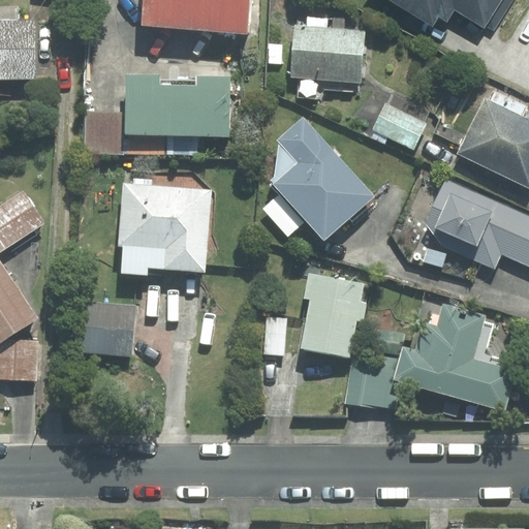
[(249,0),(145,0),(143,24),(246,33),(249,0)]
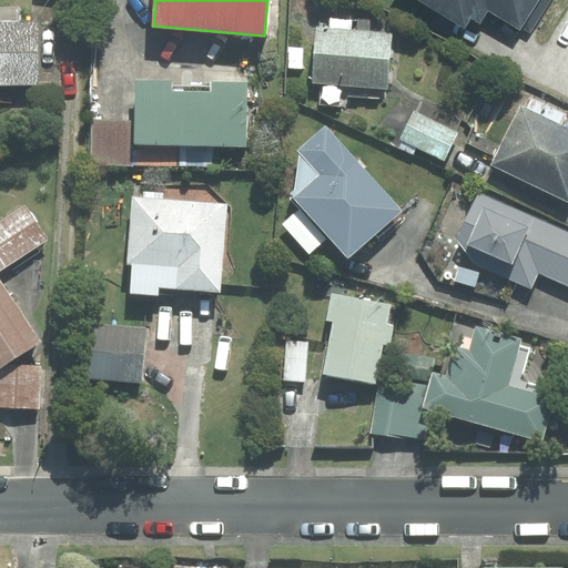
[(530,33),(549,0),(417,0),(465,28),(470,18),(479,23),(487,10),(519,29),(521,27),(530,33)]
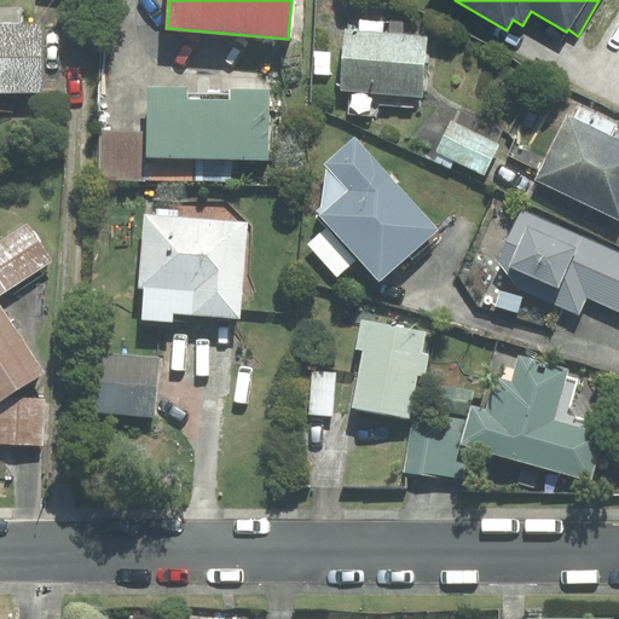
[(41,25),(0,25),(0,92),(41,93),(41,25)]
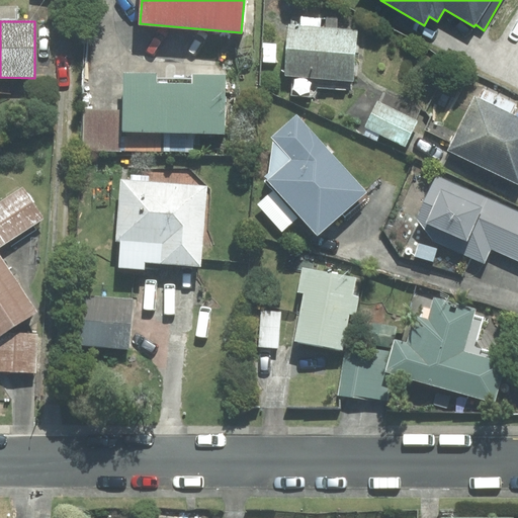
[(357,31),(289,25),(285,76),(353,81),(357,31)]
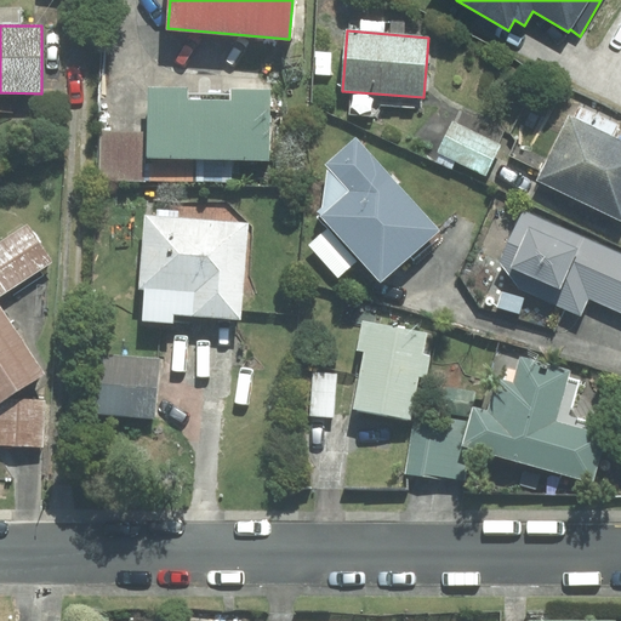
[(188,89),(149,87),(147,158),(267,161),(269,92),(233,91),(233,102),(188,101),(188,89)]
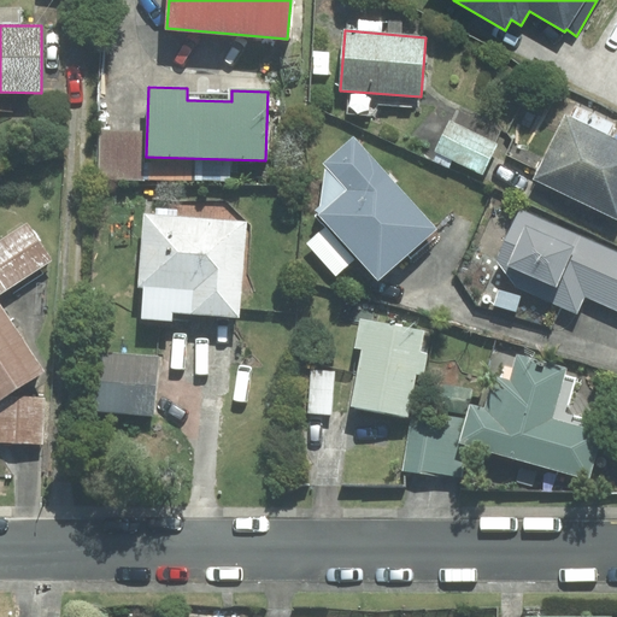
[(616,141),(566,116),(535,178),(616,219),(616,141)]
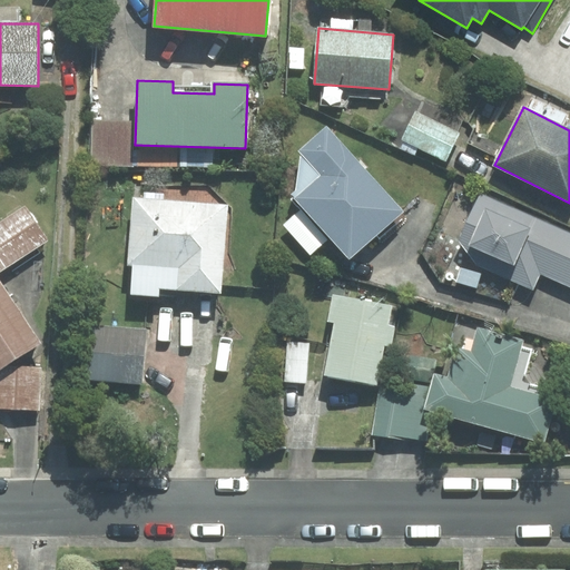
[(416,111),(402,139),(446,161),(460,133),(416,111)]
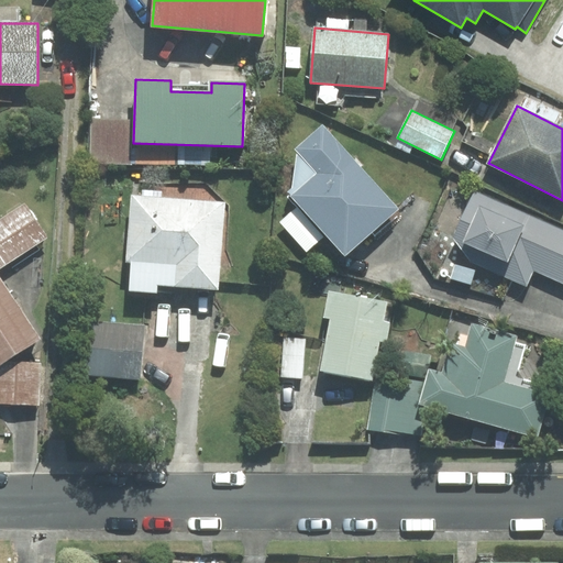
[(396,208),(322,129),(297,152),(291,197),(345,255),(396,208)]
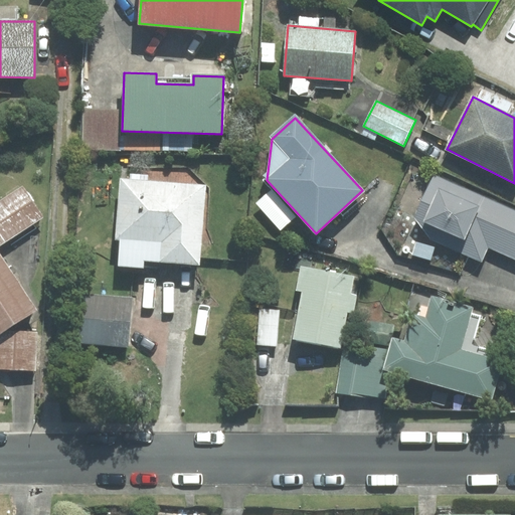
[(514,208),(434,173),(414,216),(432,239),(482,263),(488,248),(514,260),(514,208)]
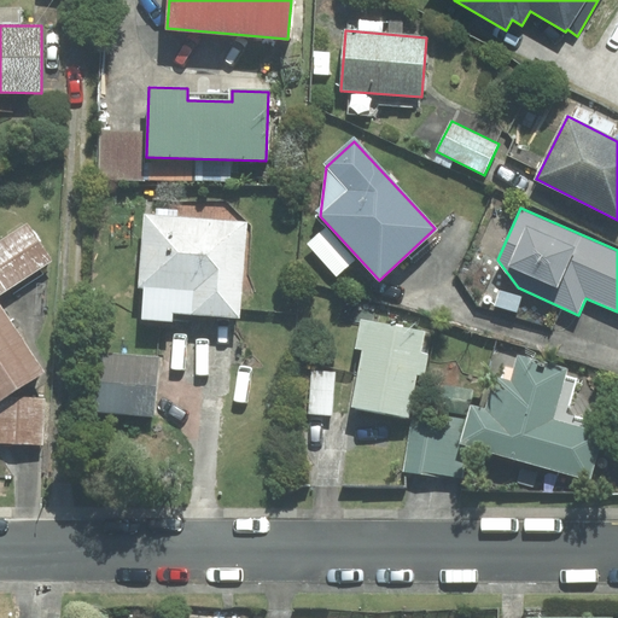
[(248,222),(144,214),(139,287),(144,289),(141,320),(173,322),(174,313),(240,319),(248,222)]
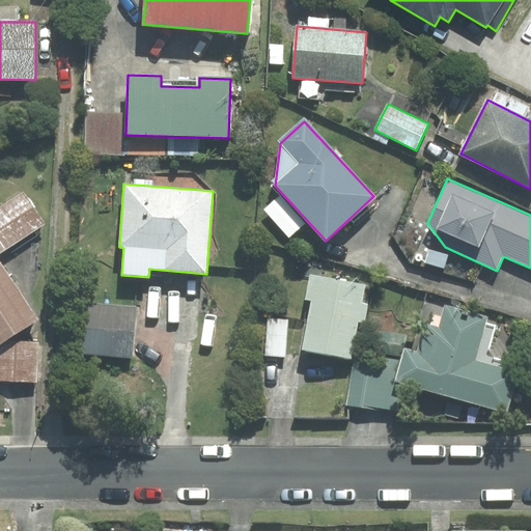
[(0,254),(46,225),(23,191),(0,205),(0,254)]
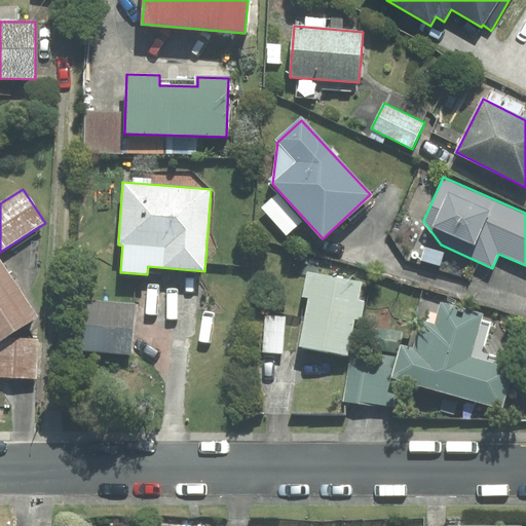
[(301,222),(277,194),(262,208),(287,235),(301,222)]
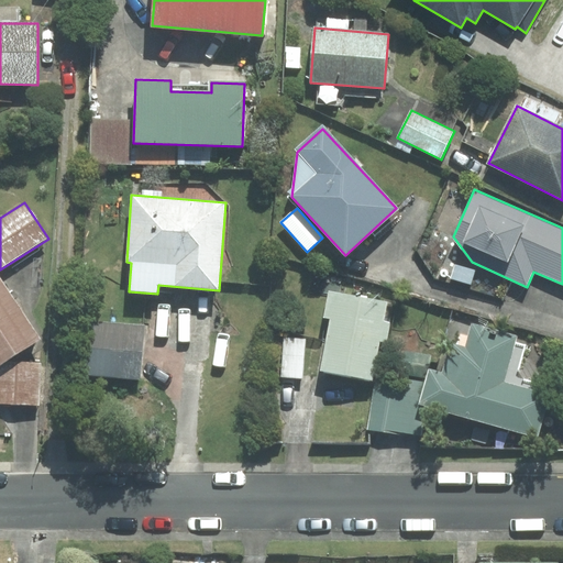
[(40,338),(0,277),(0,363),(4,361),(40,338)]
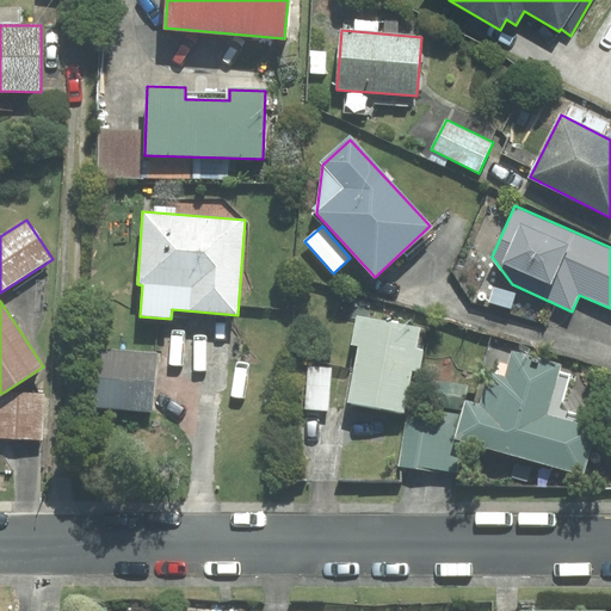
[(359,346),(349,403),(405,413),(413,370),(419,371),(424,350),(417,349),(421,328),(357,316),(352,345),(359,346)]
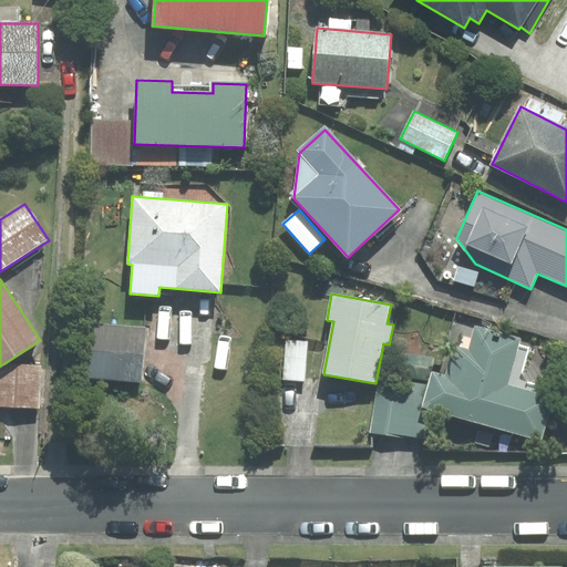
[(146,328),(93,322),(88,377),(142,382),(146,328)]
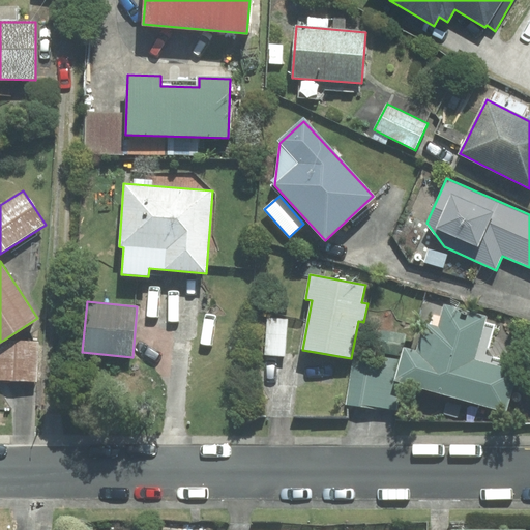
[(401,359),(394,381),(402,383),(506,411),(517,372),(474,360),(487,317),(445,305),(439,327),(424,323),(416,351),(404,348),(401,359)]
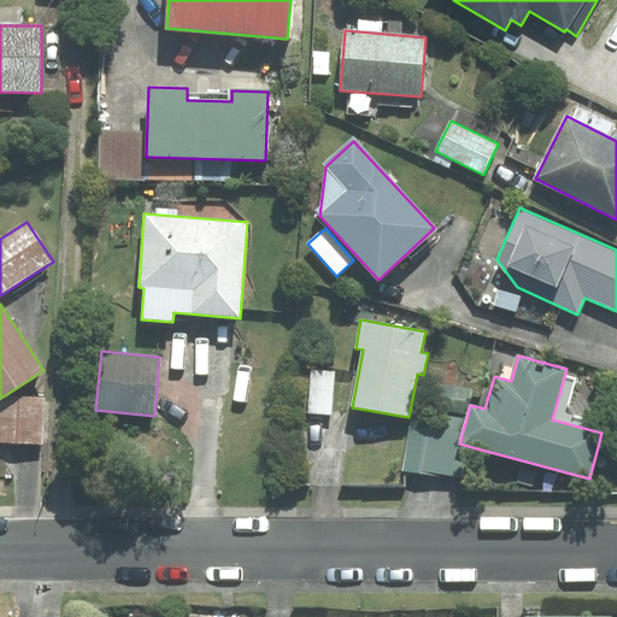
[(333,415),(335,371),(311,369),(307,412),(333,415)]
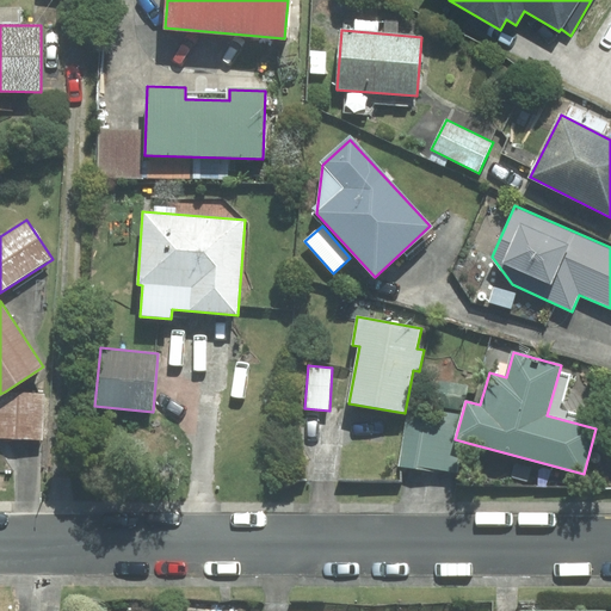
[(5,392),(0,394),(0,438),(42,440),(43,394),(5,392)]
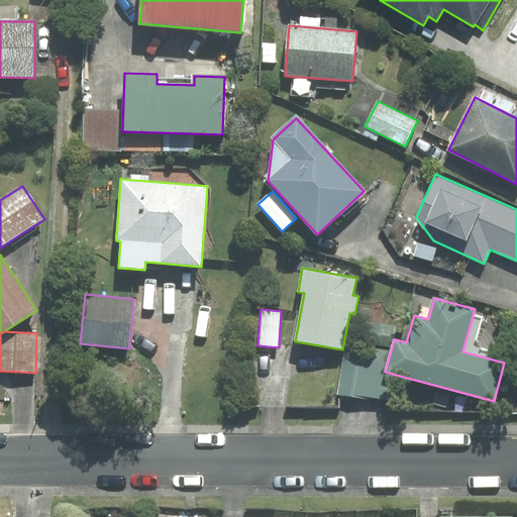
[(385,372),(391,350),(346,344),(338,394),(387,400),(392,374),(385,372)]
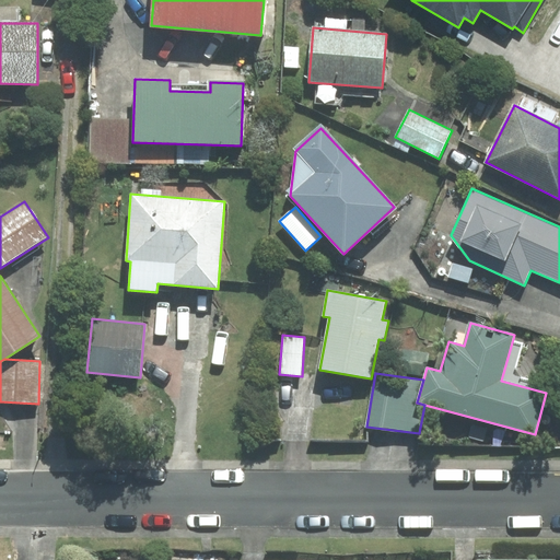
All buildings are outlined.
